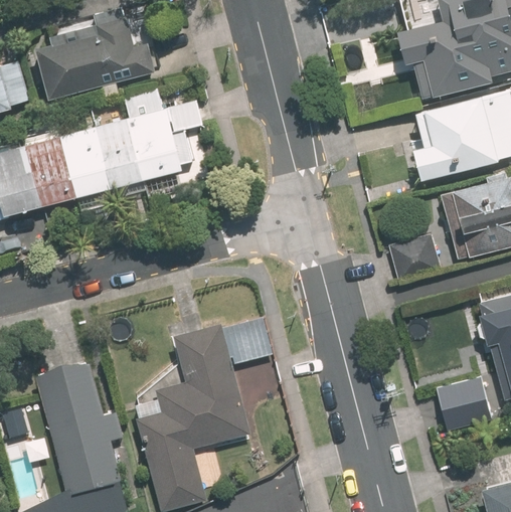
[(510,0),(396,0),(403,27),(398,28),(407,62),(411,61),(421,99),(493,80),(492,76),(510,70),(510,0)]
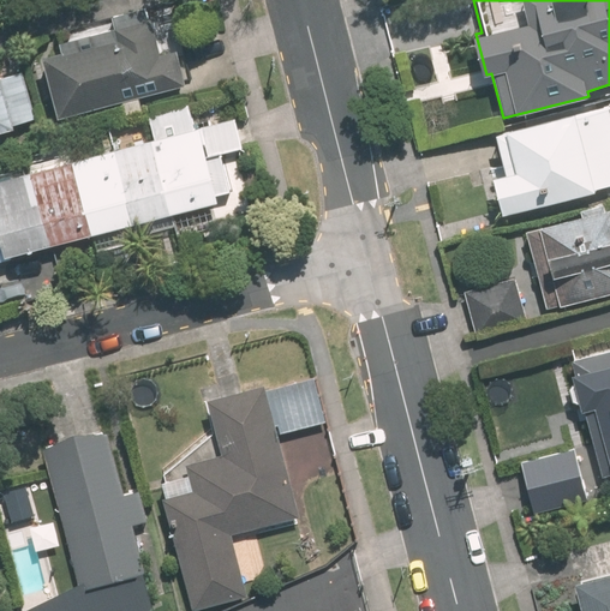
[(46,61),(60,119),(185,88),(177,53),(161,57),(151,19),(148,21),(144,10),(111,18),(118,43),(46,61)]
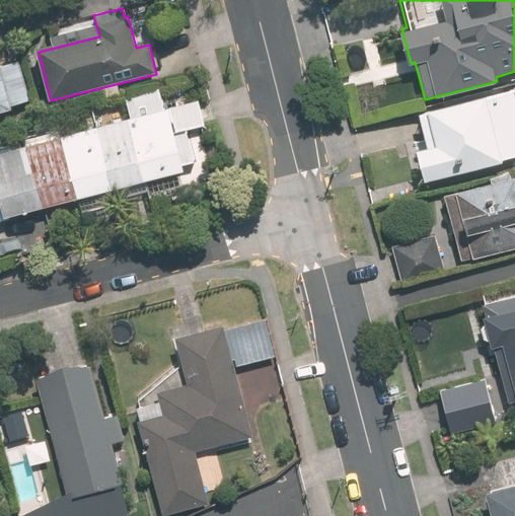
[(0,115),(14,112),(2,64),(0,64),(0,115)]
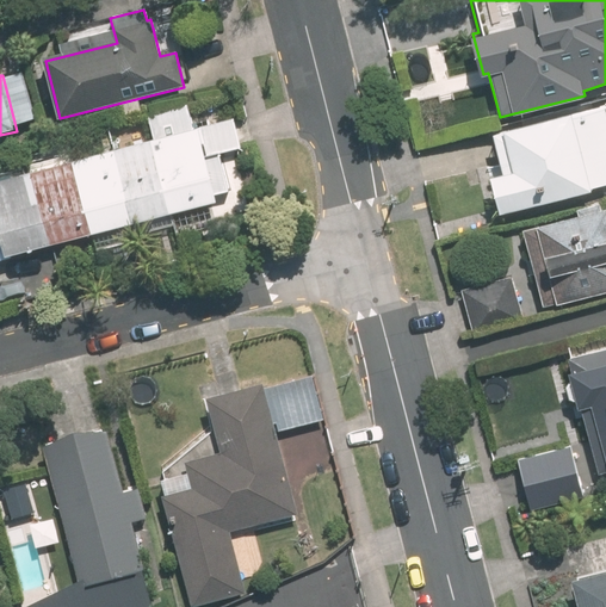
[(193,130),(186,106),(147,116),(153,141),(0,179),(0,245),(1,245),(5,256),(217,203),(205,159),(240,149),(233,119),(193,130)]
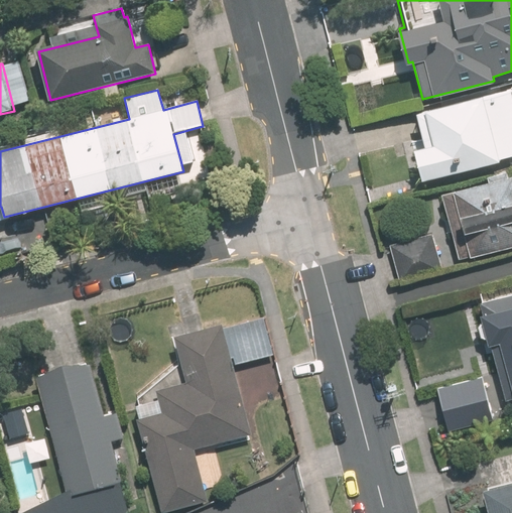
[(413,147),(421,179),(501,160),(500,159),(511,156),(511,97),(510,90),(485,96),(484,93),(426,107),(426,109),(417,111),(425,144),(413,147)]
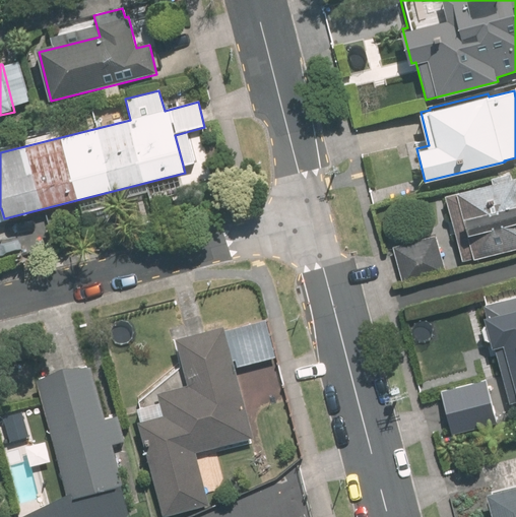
[(443,194),(460,261),(515,247),(515,175),(513,176),(511,171),(490,176),(491,181),(456,190),(456,191),(443,194)]
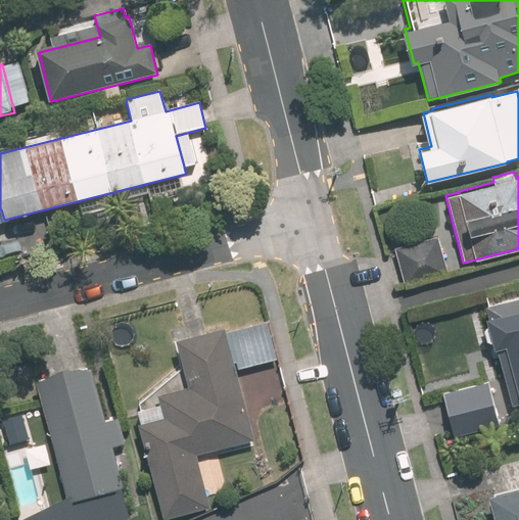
[(446,274),(437,236),(391,247),(400,285),(446,274)]
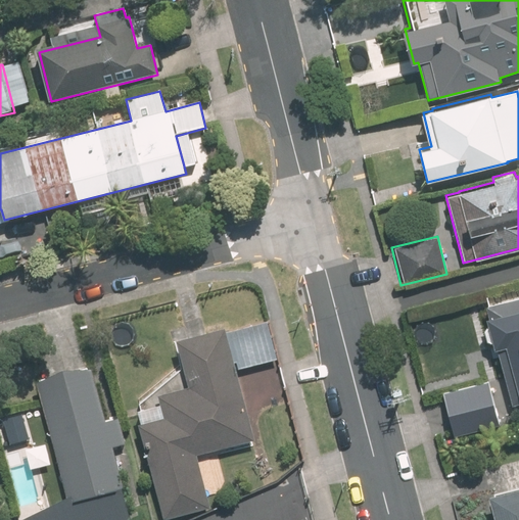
[(508,405),(518,402),(518,296),(484,305),(508,405)]
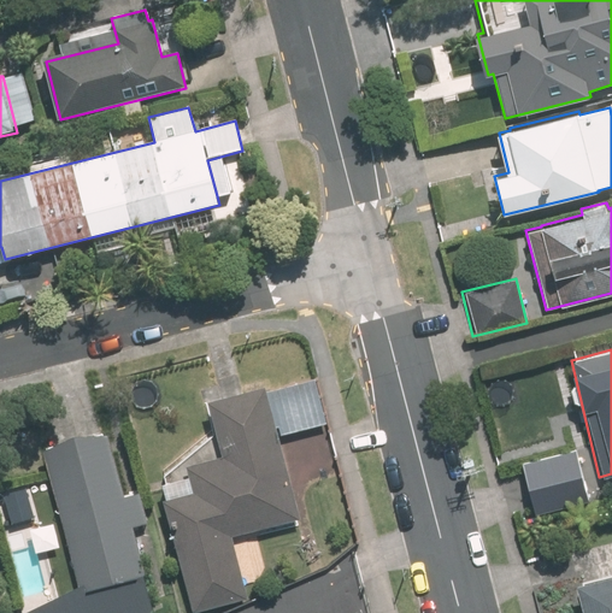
[(164,500),(192,612),(196,612),(246,600),(231,537),(300,520),(278,436),(324,425),(313,382),(268,393),(266,384),(207,398),(222,455),(186,465),(193,493),(164,500)]
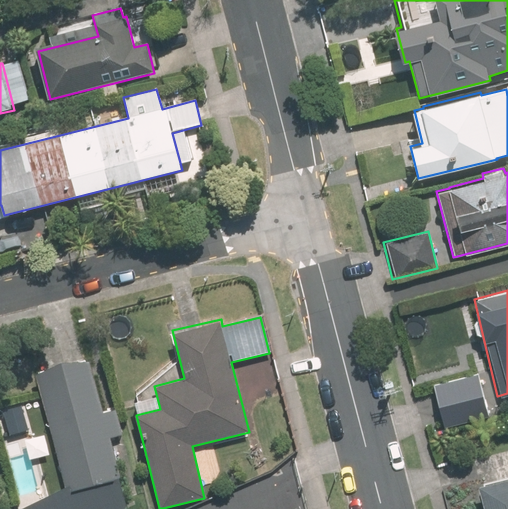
[(123,508),(126,507),(118,478),(109,438),(120,435),(114,409),(102,412),(90,358),(36,371),(63,487),(22,508),(123,508)]
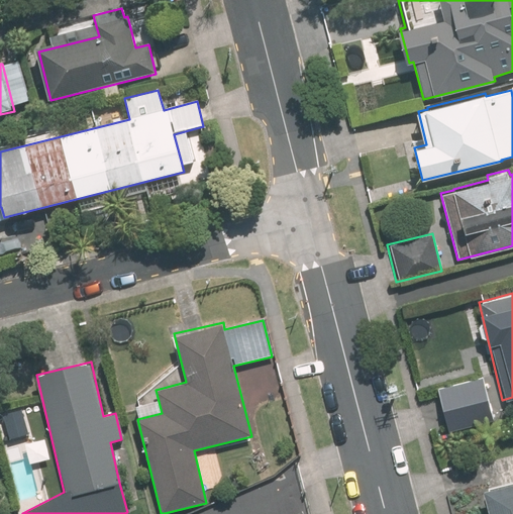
[(476,380),(435,391),(448,434),(489,422),(476,380)]
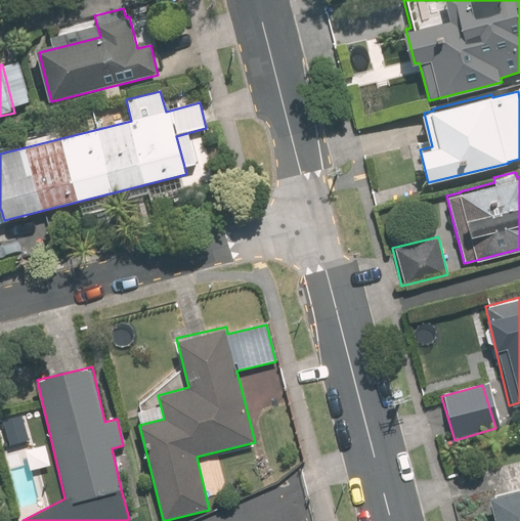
[(519,520),(519,487),(489,495),(495,520),(519,520)]
